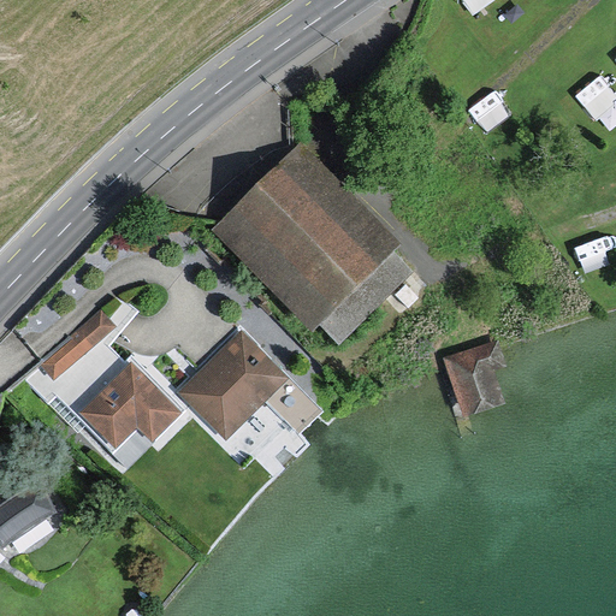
[(462,0),(474,17),(499,0),(462,0)]
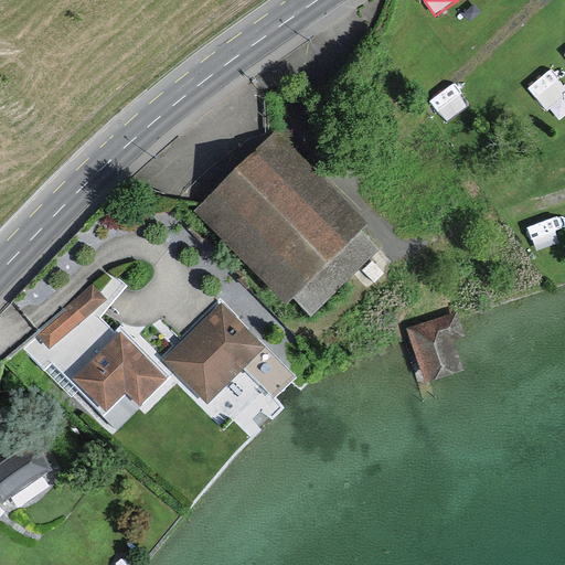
[(531,85),(543,110),(564,99),(564,87),(558,73),(531,85)]
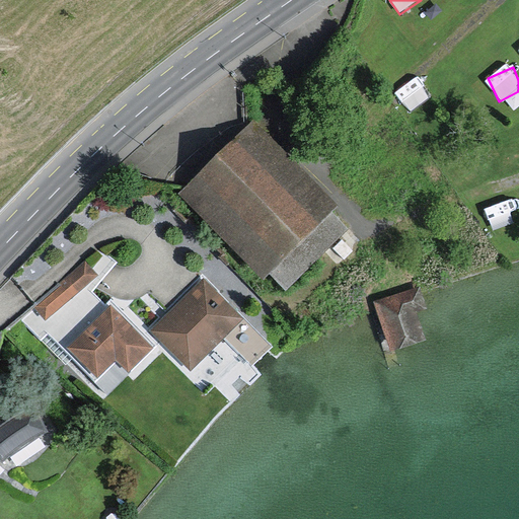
[(251,128),(182,196),(265,279),(334,211),(251,128)]
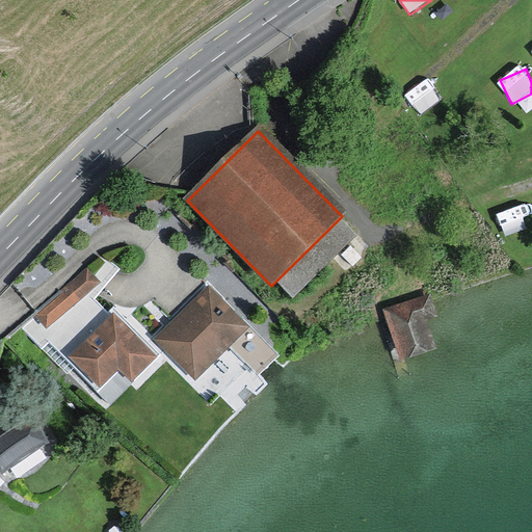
[(34,316),(48,330),(102,278),(88,265),(34,316)]
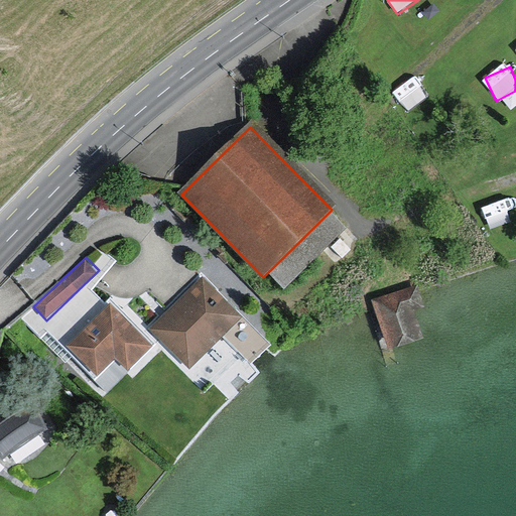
[(236,314),(202,281),(154,330),(189,363),(236,314)]
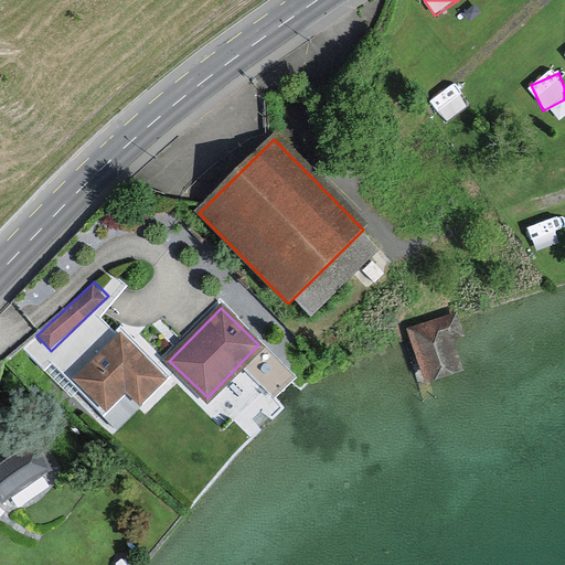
[(448,316),(408,330),(426,379),(455,369),(444,339),(455,336),(448,316)]
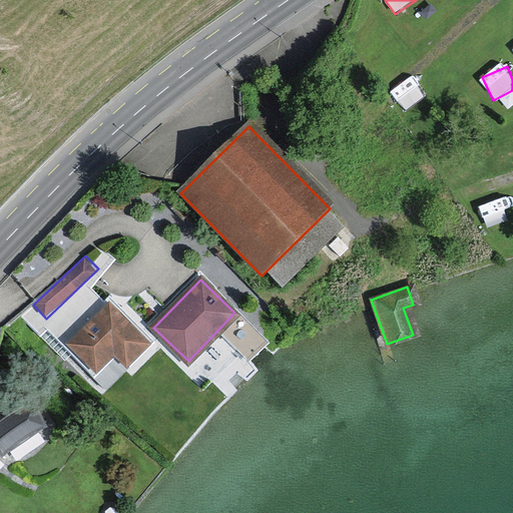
[(146,343),(106,305),(66,346),(95,374),(114,354),(125,365),(146,343)]
